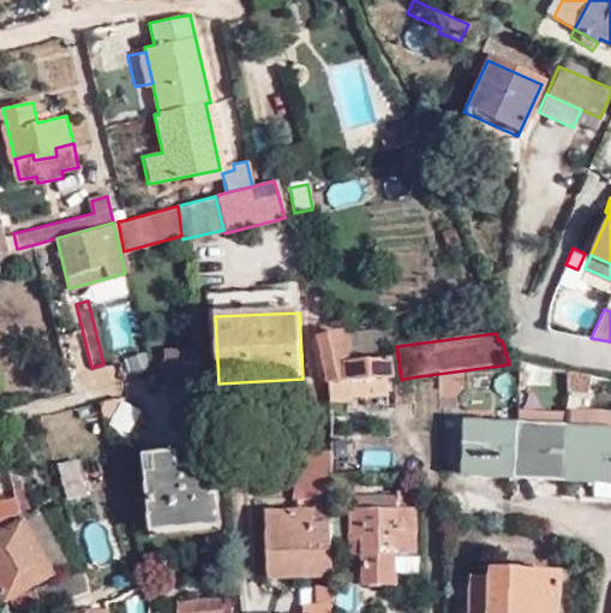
[(385,381),(393,381),(390,362),(349,367),(348,364),(352,363),(346,337),(342,337),(341,334),(322,339),(331,387),(331,406),(352,405),(352,400),(351,385),(385,381)]
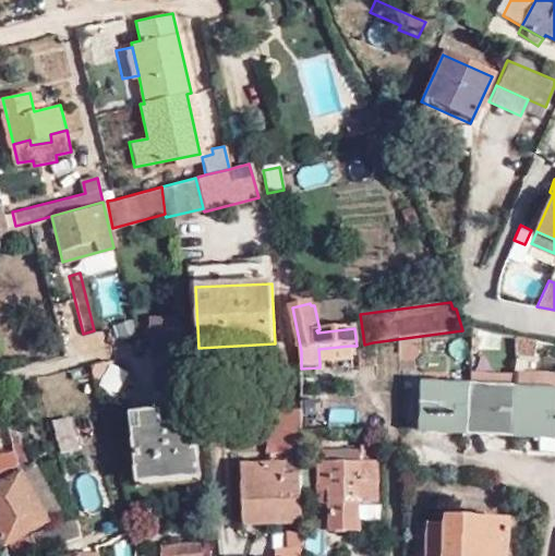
[(148,316),(148,327),(180,323),(178,312),(148,316)]
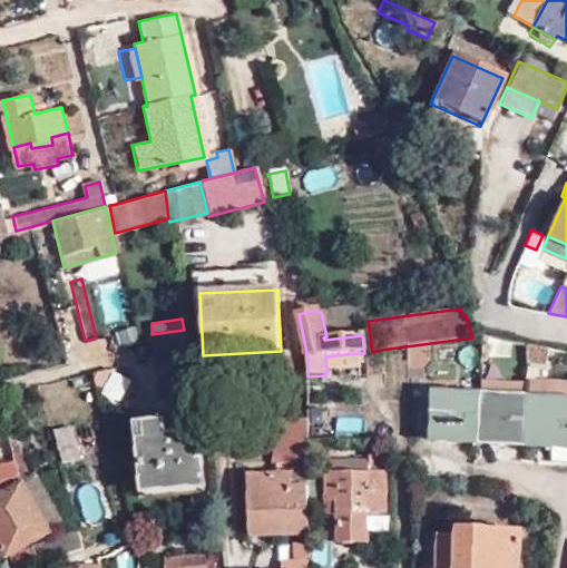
[(160,395),(192,391),(184,330),(152,334),(160,395)]
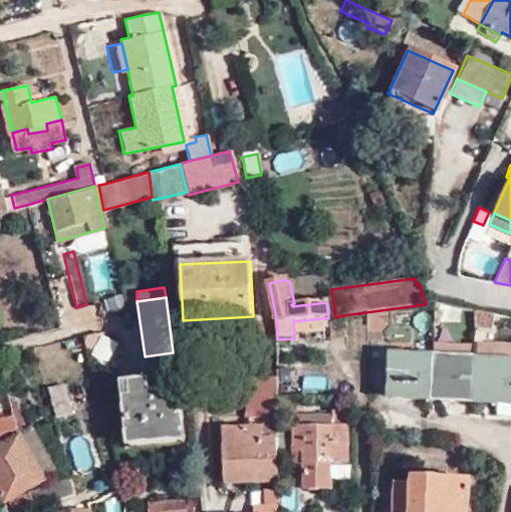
[(505,330),(508,316),(481,311),(480,325),(505,330)]
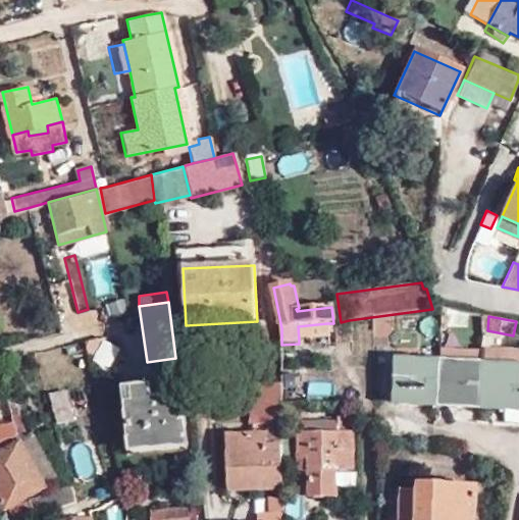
[(328,338),(327,323),(298,326),(299,340),(328,338)]
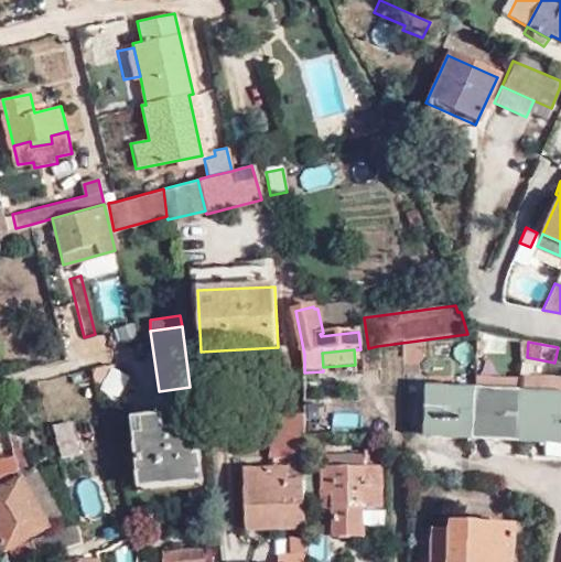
[(95,393),(114,404),(128,379),(109,368),(95,393)]
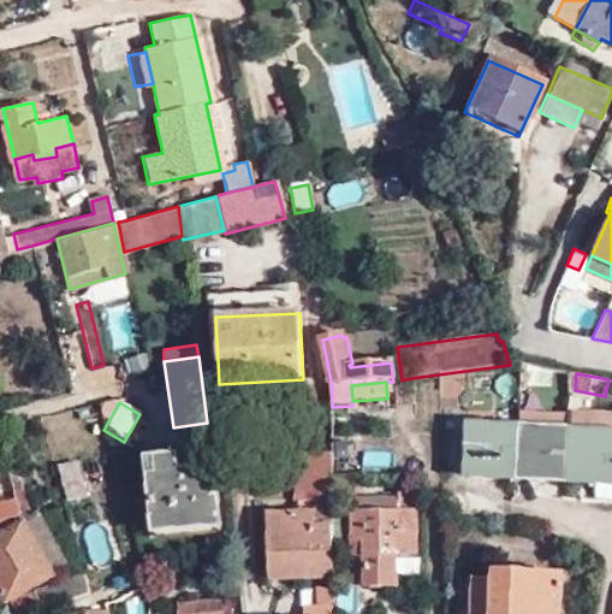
[(524,412),(524,425),(574,429),(574,414),(524,412)]
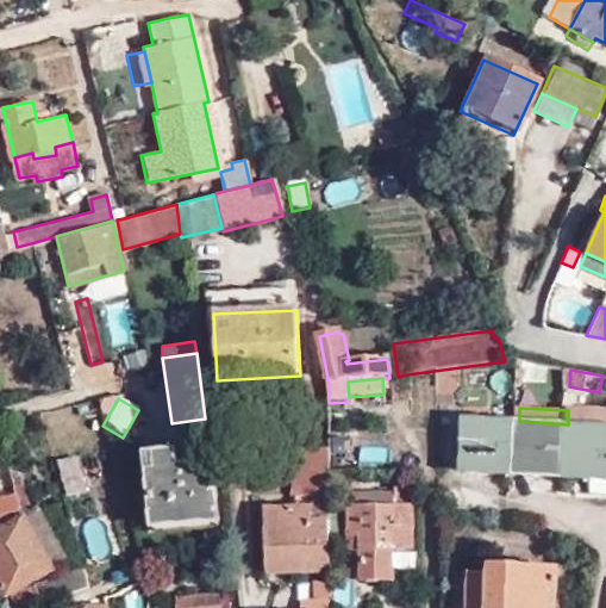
[(568,425),(519,421),(466,417),(463,470),(514,473),(566,476),(605,478),(605,426),(578,425),(578,411),(568,410),(568,425)]
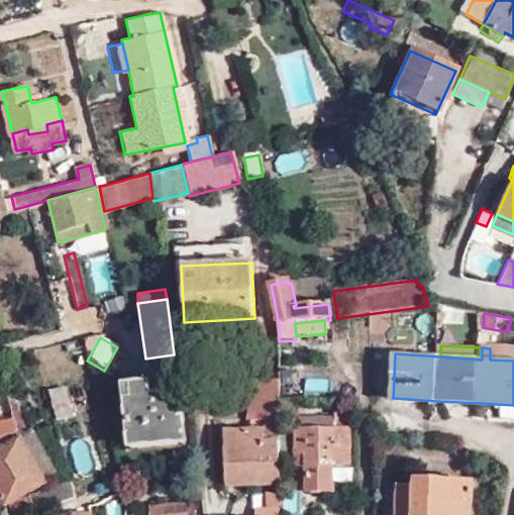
[(513,348),(490,348),(490,359),(513,361),(513,348)]
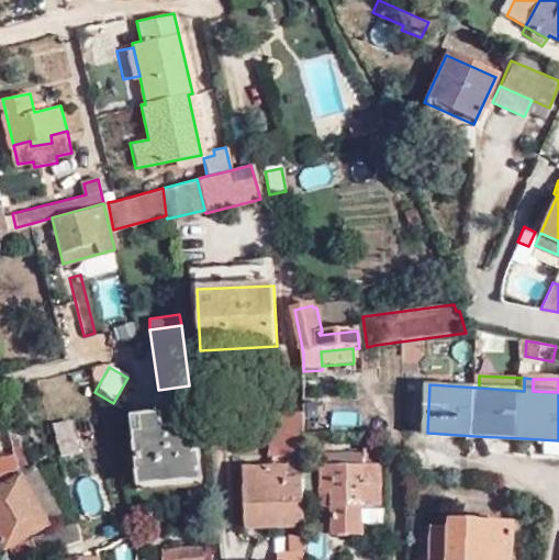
[(0,441),(10,439),(0,401),(0,441)]
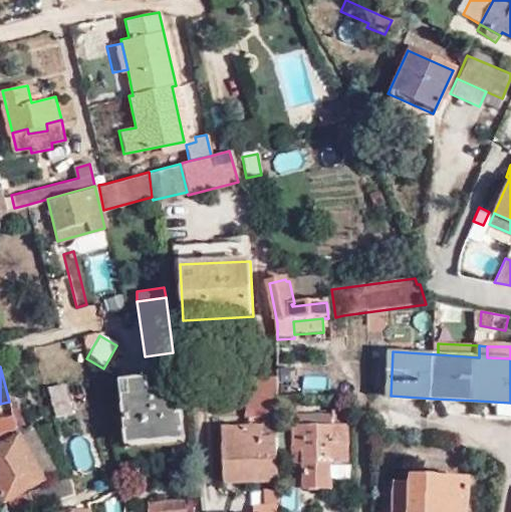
[(277,415),(277,395),(277,374),(246,374),(246,415),(277,415)]
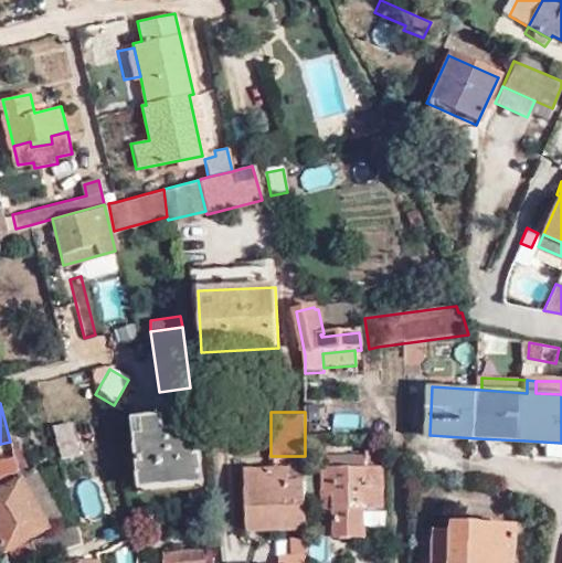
[(160,434),(159,420),(135,422),(140,489),(200,485),(195,431),(160,434)]
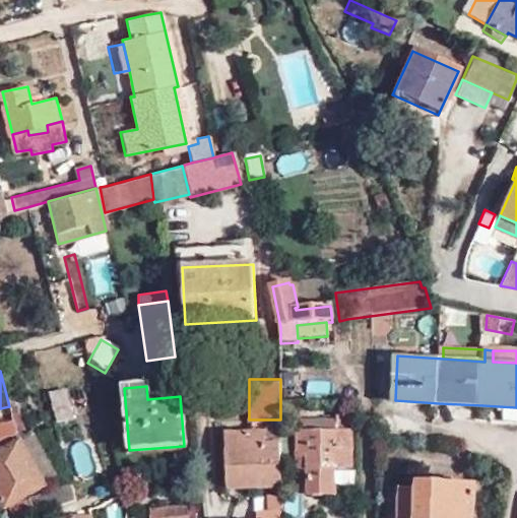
[(64,387),(47,391),(54,422),(71,417),(64,387)]
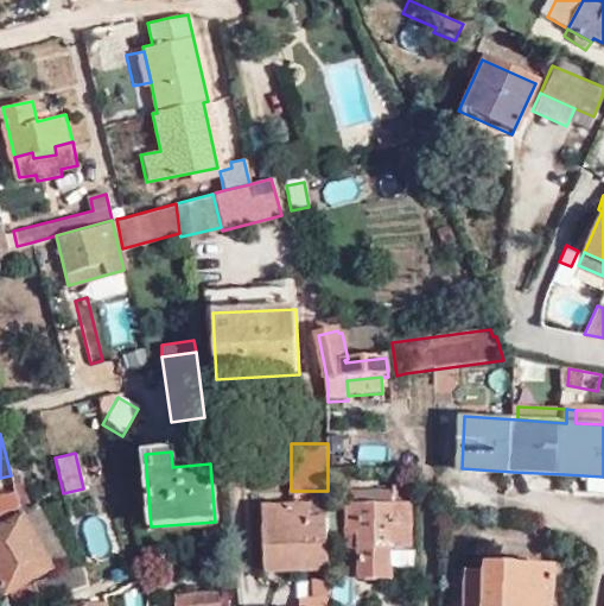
[(357,578),(380,579),(380,568),(388,567),(388,547),(409,547),(409,484),(392,484),(392,488),(349,487),(347,487),(345,530),(358,531),(357,532),(357,547),(357,578)]
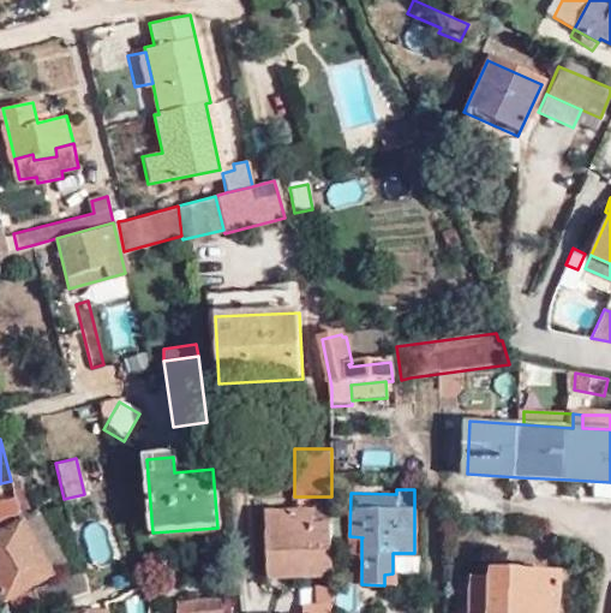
[(0,517),(18,513),(15,495),(0,499),(0,517)]
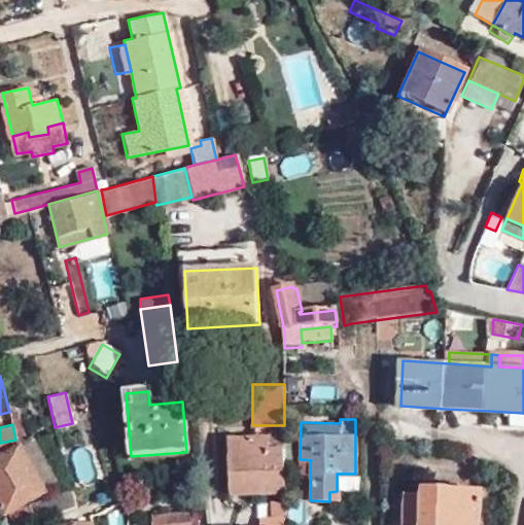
[(284,494),(284,449),(270,449),(270,436),(230,436),(229,492),(284,494)]
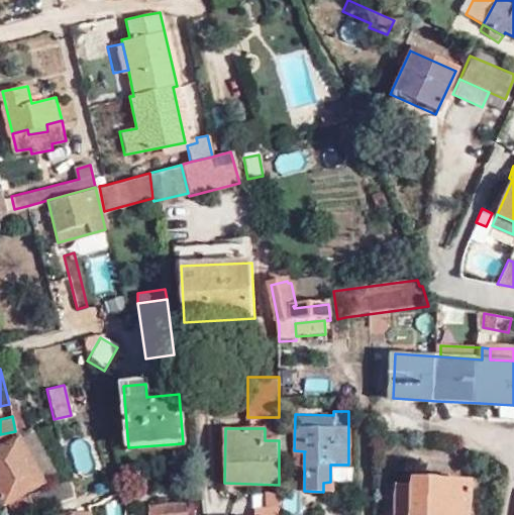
[(33,429),(19,437),(41,479),(56,470),(33,429)]
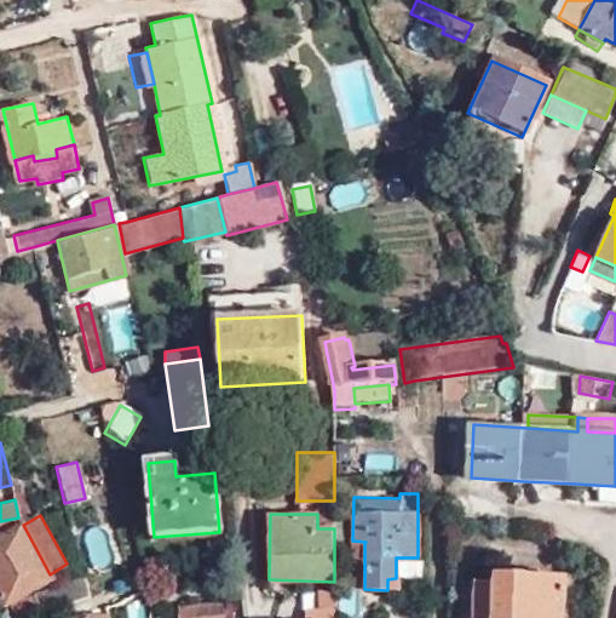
[(0,595),(4,602),(9,599),(44,583),(51,578),(50,574),(23,525),(18,518),(0,521),(0,595)]
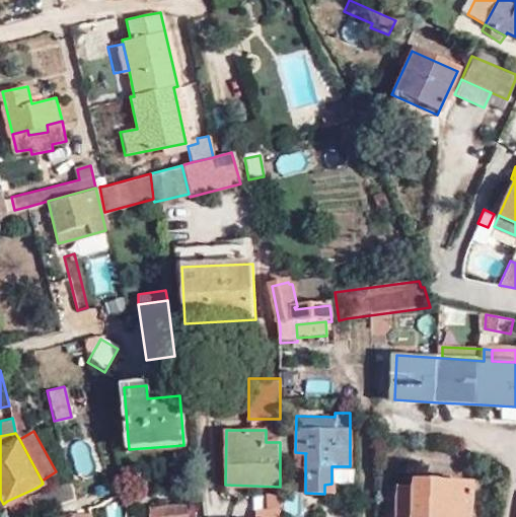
[(306,453),(295,452),(295,466),(305,466),(305,454),(306,453)]
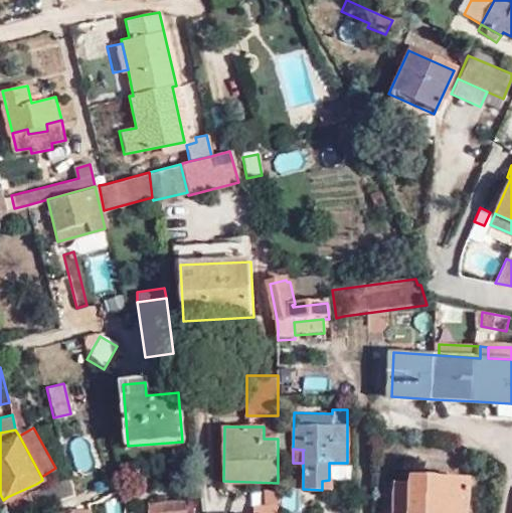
[(412,482),(395,481),(393,512),(466,512),(468,478),(412,475),(412,482)]
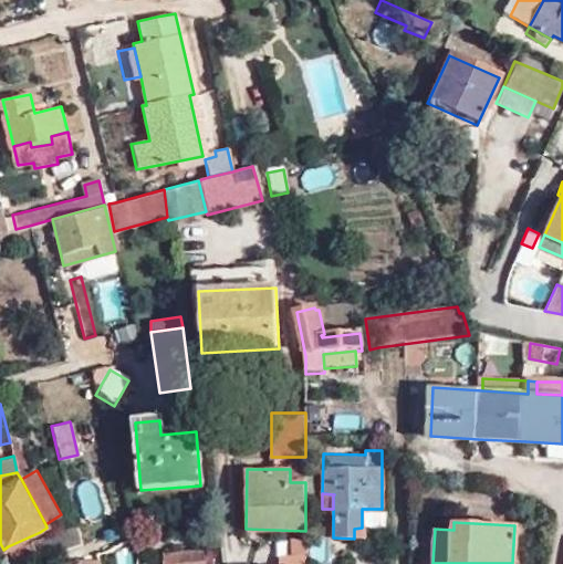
[(76,542),(72,526),(53,531),(41,536),(44,552),(76,542)]
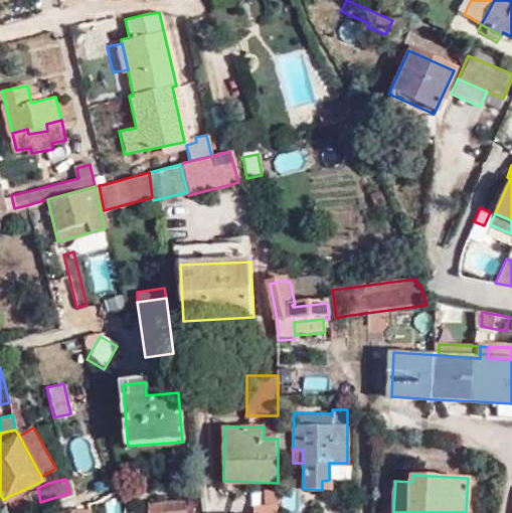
[(36,484),(7,497),(12,510),(40,502),(37,488),(36,484)]
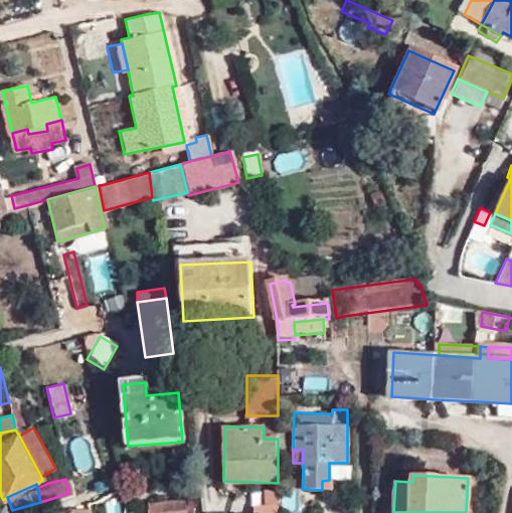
[(278,504),(278,489),(264,489),(263,504),(278,504)]
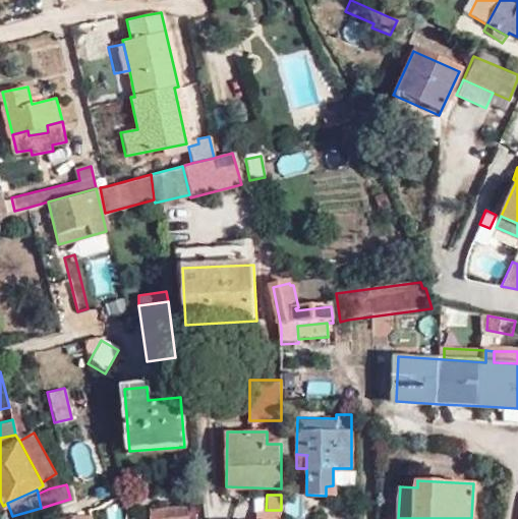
[(187,518),(186,504),(148,508),(149,518),(187,518)]
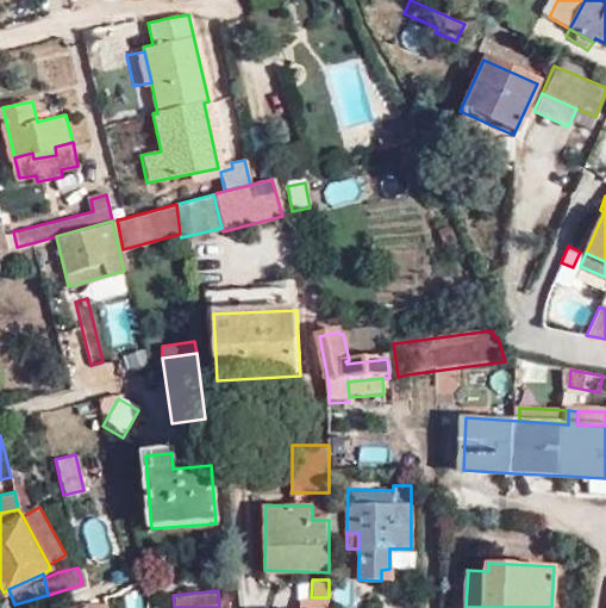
[(328,607),(329,597),(311,597),(298,597),(298,607),(328,607)]
